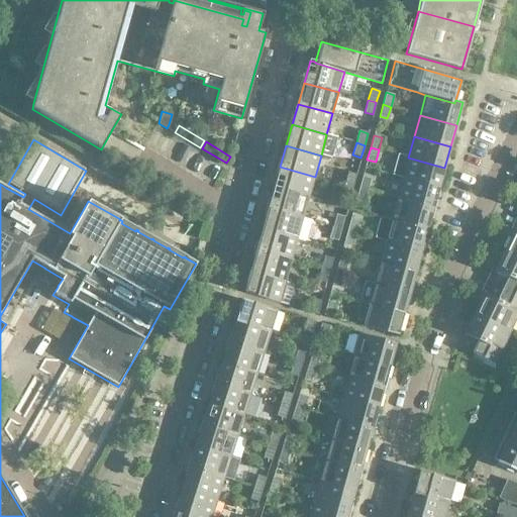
[(400,154),(394,176),(402,178),(438,188),(444,168),(408,158),(400,154)]
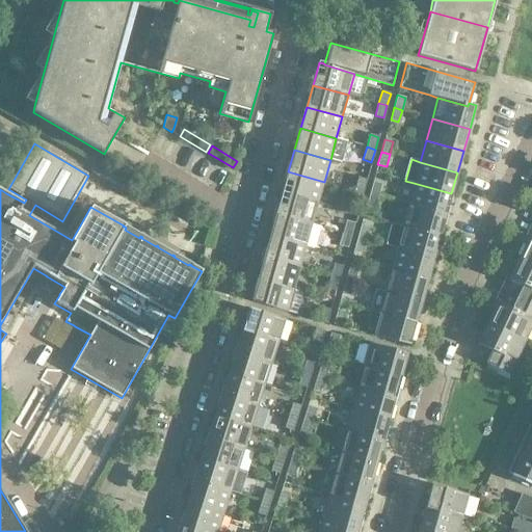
[(288,171),(283,193),(318,204),(324,182),(288,171)]
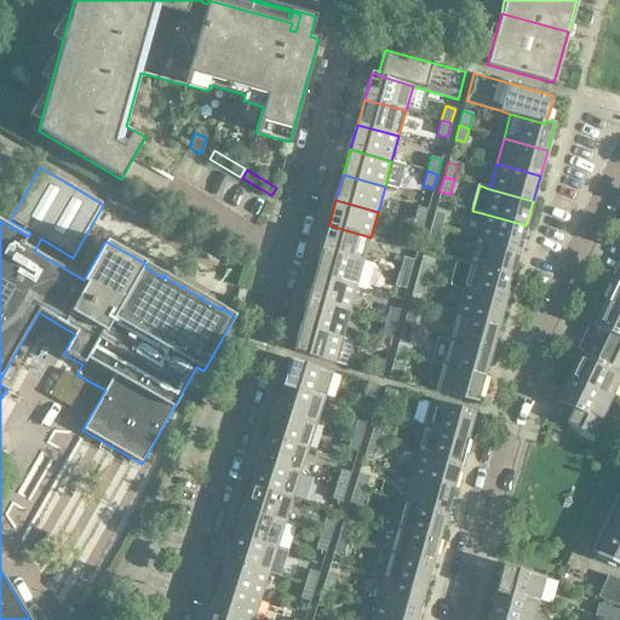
[(426,211),(418,207),(413,222),(423,225),(426,211)]
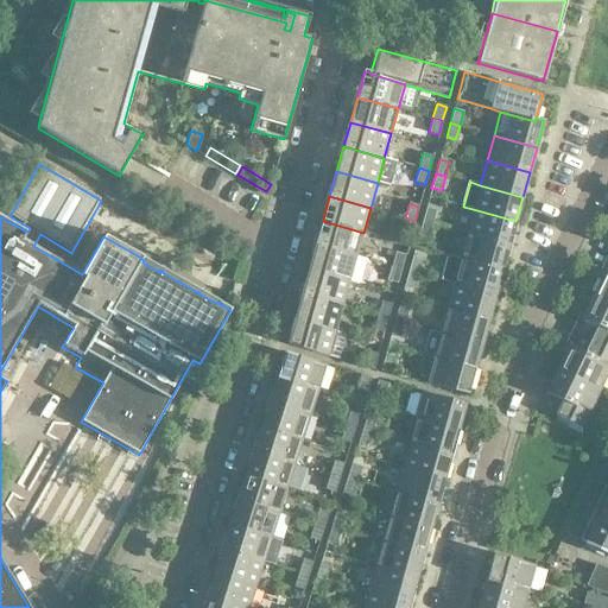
[(436,211),(426,209),(422,222),(431,226),(436,211)]
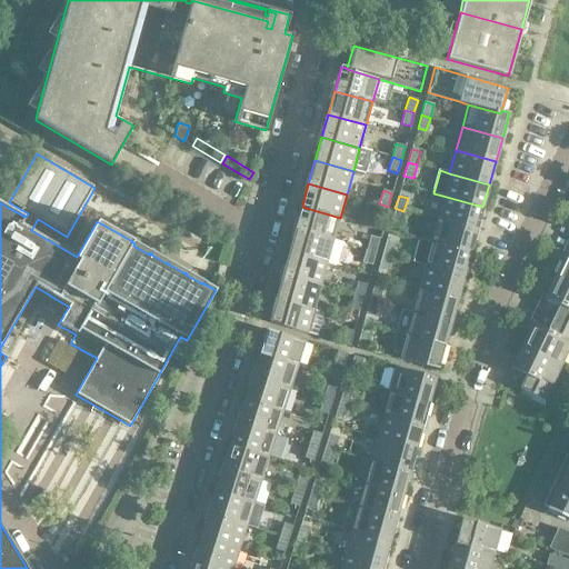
[(442,196),(437,219),(477,230),(482,207),(442,196)]
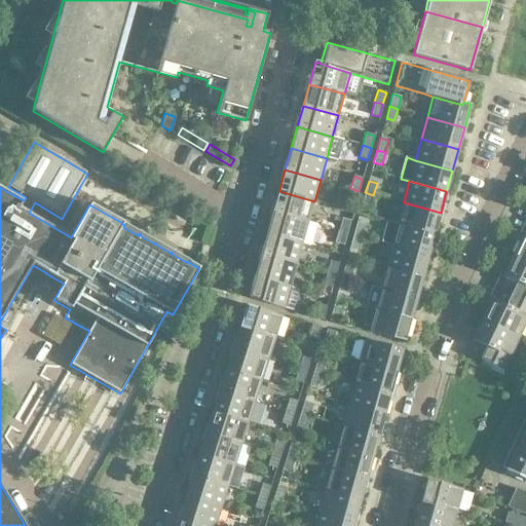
[(359,191),(350,188),(347,200),(355,203),(359,191)]
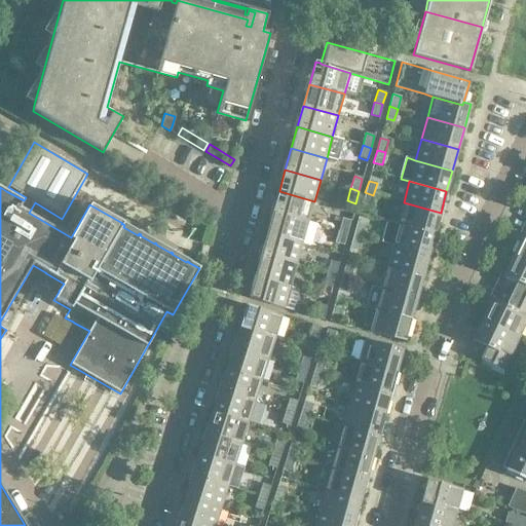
[(279,191),(273,213),(308,222),(314,201),(279,191)]
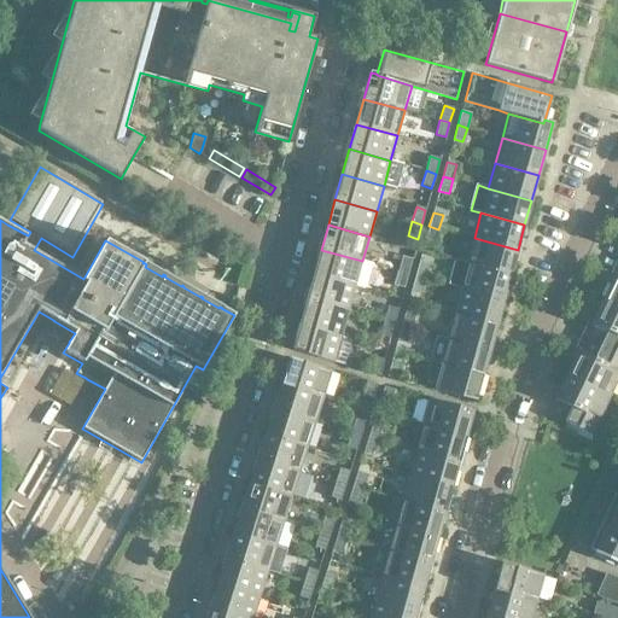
[(438,229),(429,226),(425,240),(435,244),(438,229)]
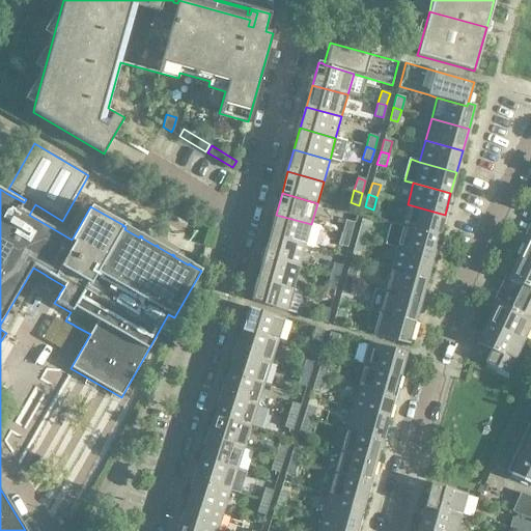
[(408,204),(401,226),(439,236),(445,215),(408,204)]
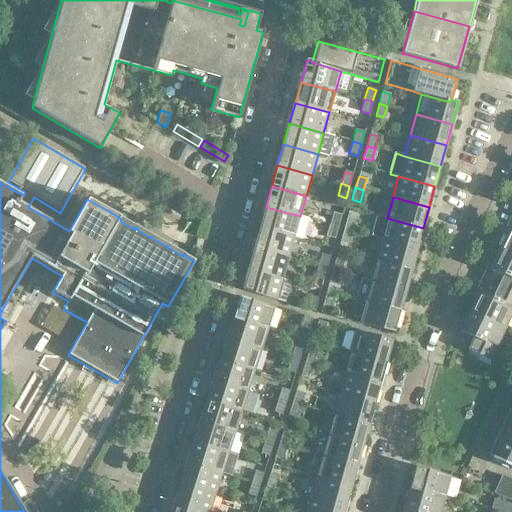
[(266,207),(260,228),(294,237),(300,216),(266,207)]
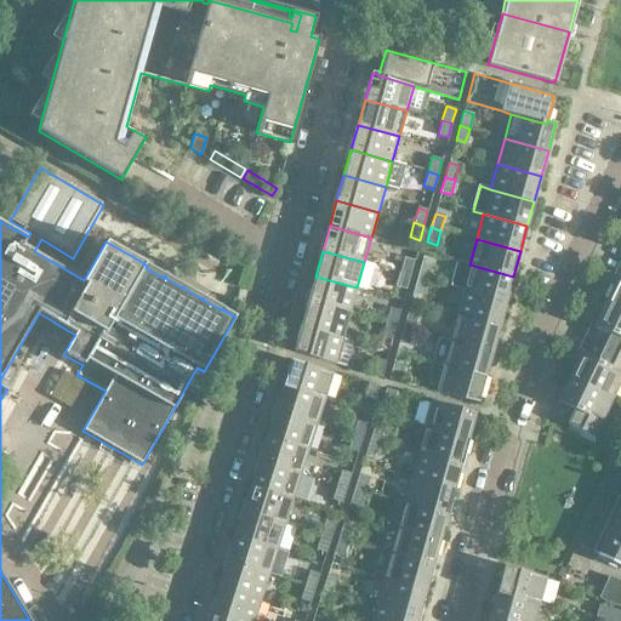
[(414,261),(404,257),(399,272),(409,275),(414,261)]
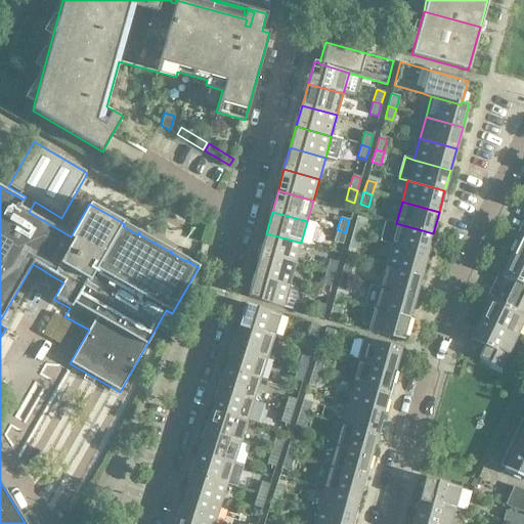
[(363,224),(355,222),(352,233),(360,236),(363,224)]
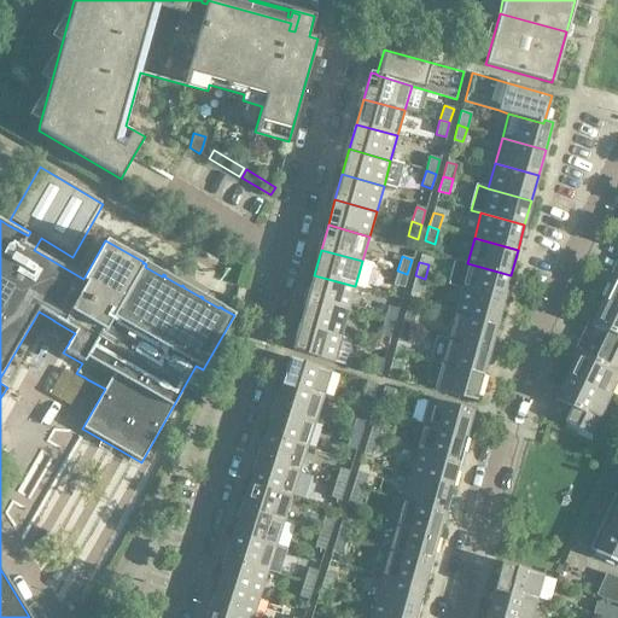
[(467,263),(460,289),(503,301),(511,275),(467,263)]
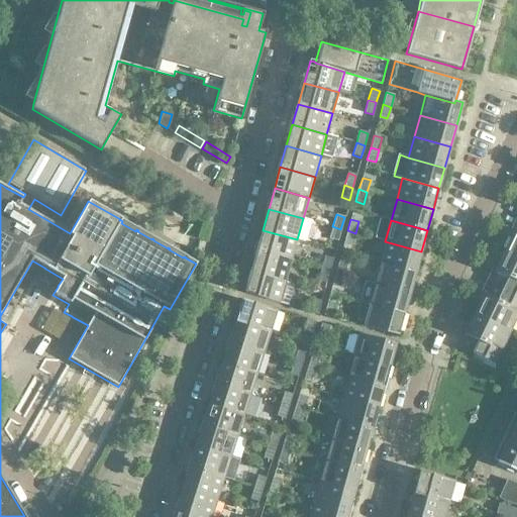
[(340,229),(332,226),(329,238),(337,241),(340,229)]
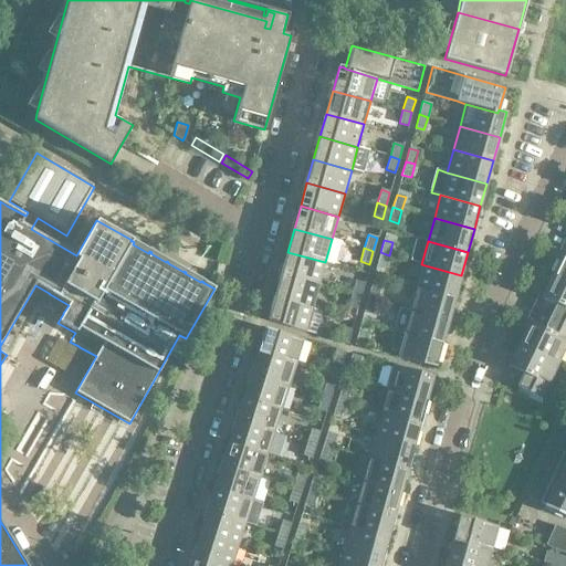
[(565,252),(563,251),(552,274),(565,281),(565,252)]
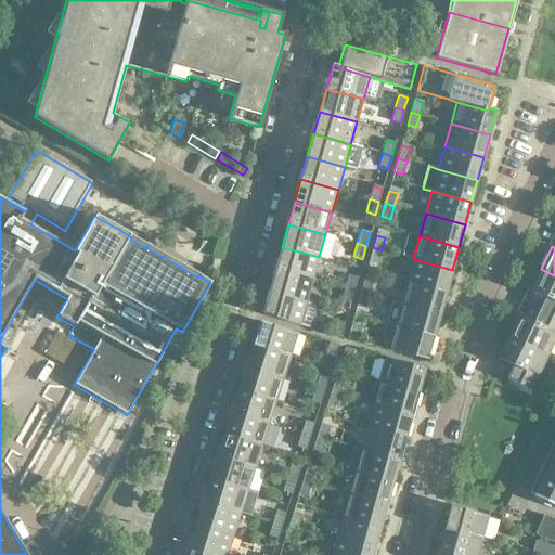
[(282,247),(275,269),(313,280),(319,257),(282,247)]
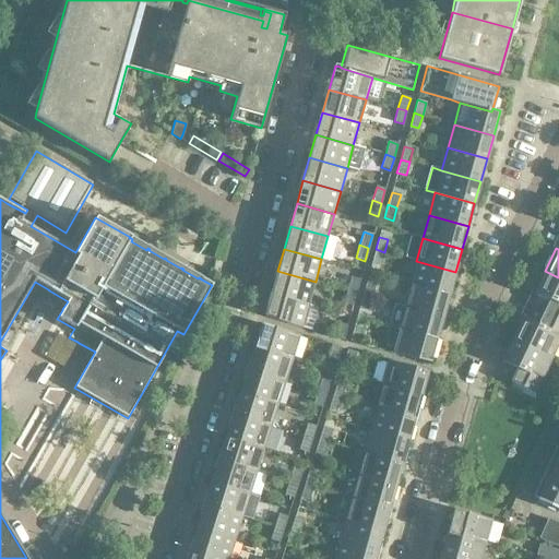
[(376,249),(371,262),(381,265),(384,252),(376,249)]
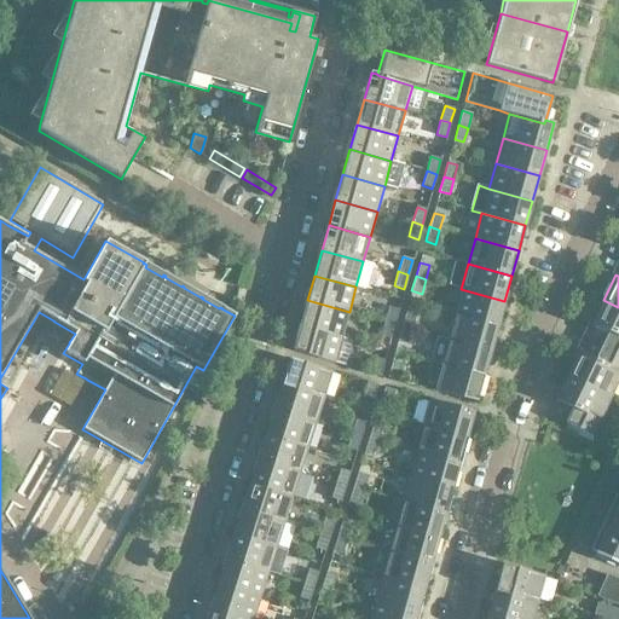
[(461,289),(455,314),(497,327),(504,301),(461,289)]
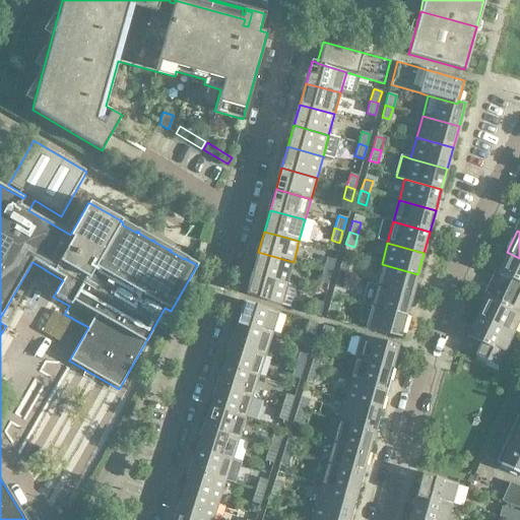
[(258,252),(252,273),(287,283),(294,262),(258,252)]
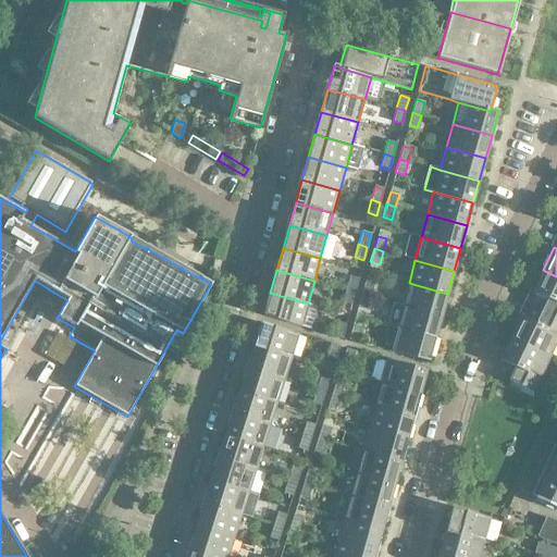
[(556,276),(543,270),(537,282),(533,292),(546,299),(541,311),(556,318),(556,276)]
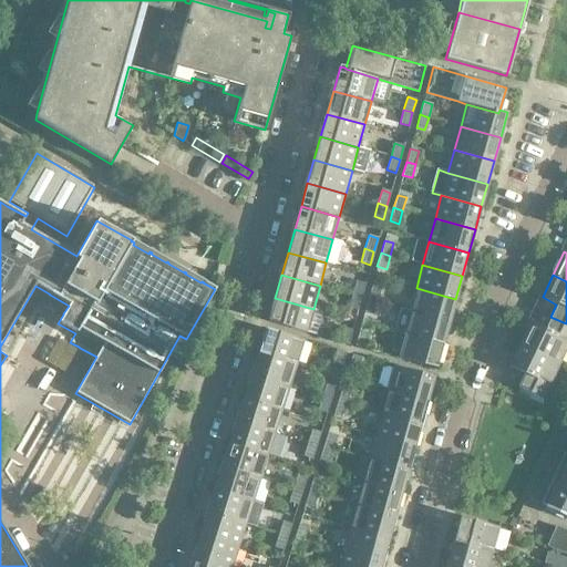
[(366,284),(356,280),(352,294),(361,297),(366,284)]
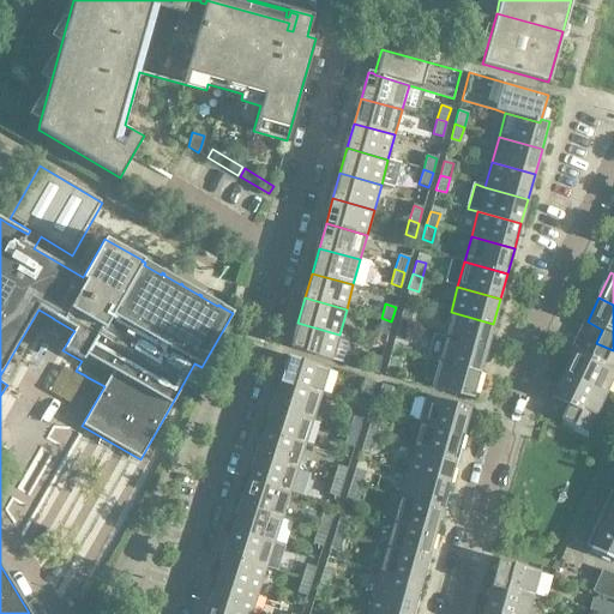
[(413,312),(403,309),(398,323),(409,326),(413,312)]
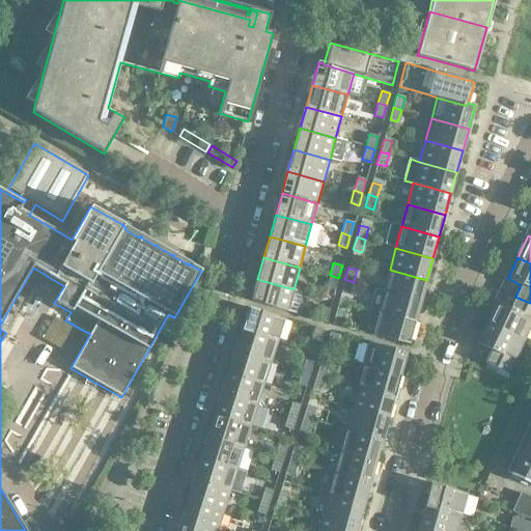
[(390,270),(384,291),(420,301),(426,280),(390,270)]
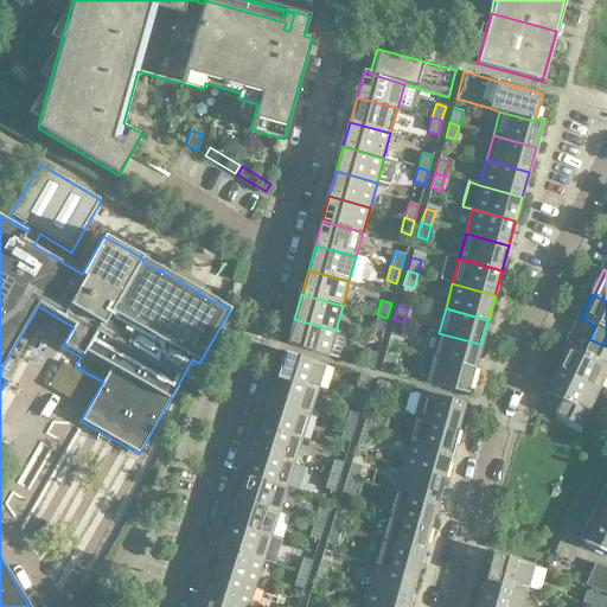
[(377,314),(374,328),(383,332),(387,318),(377,314)]
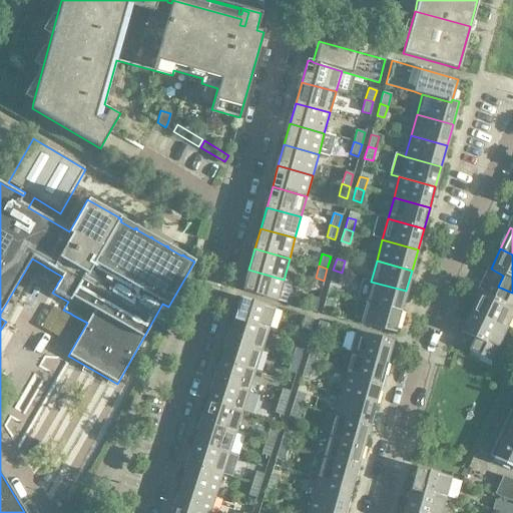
[(248,270),(245,281),(243,291),(278,301),(284,280),(248,270)]
